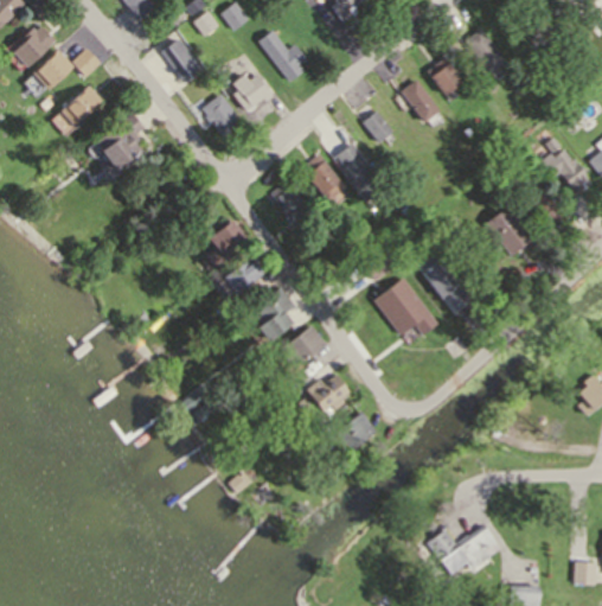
[(0,26),(0,0),(20,0),(23,2),(0,26)]
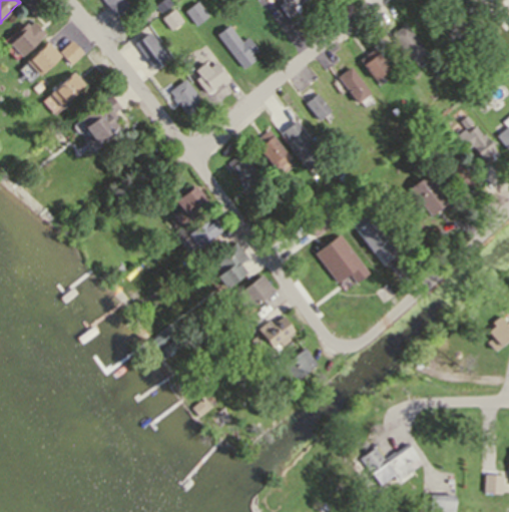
[(29,0),(43,0),(47,4),(34,16),(24,5),(29,0)]
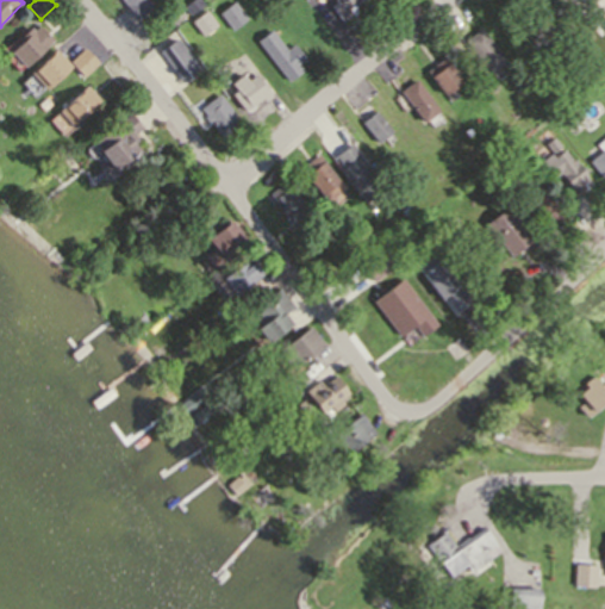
[(149,0),(155,7),(138,20),(122,0),(149,0)]
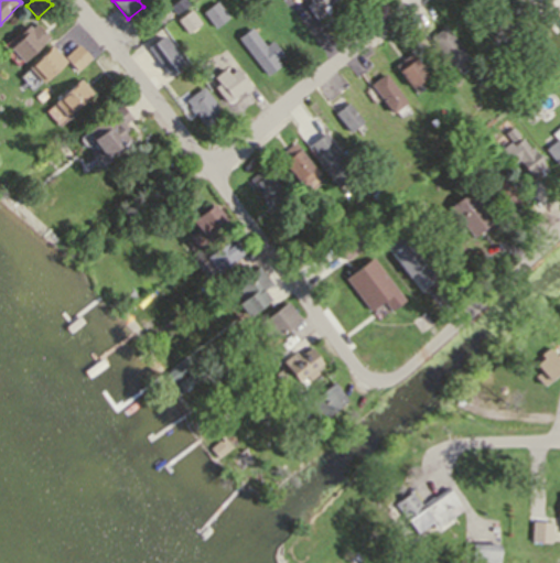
[(171,7),(180,0),(187,0),(191,4),(176,14),(171,7)]
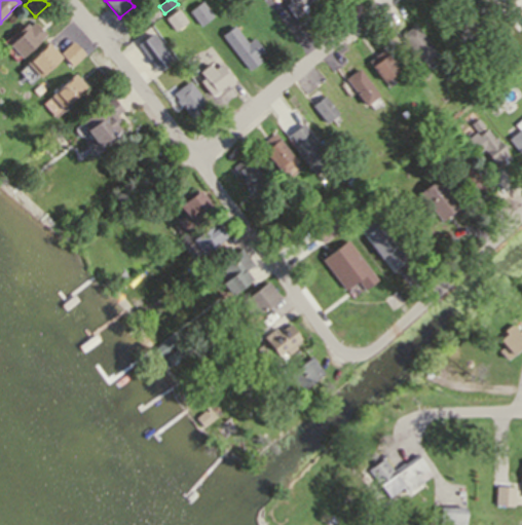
[(314,0),(303,9),(305,12),(296,20),(286,6),(292,0),(314,0)]
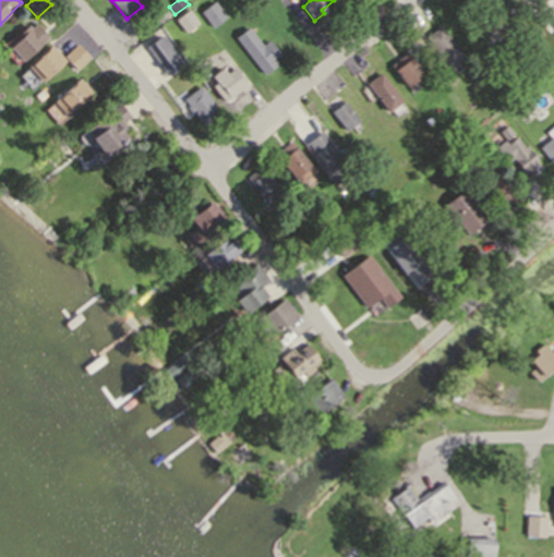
[(549,0),(529,0),(537,10),(549,0)]
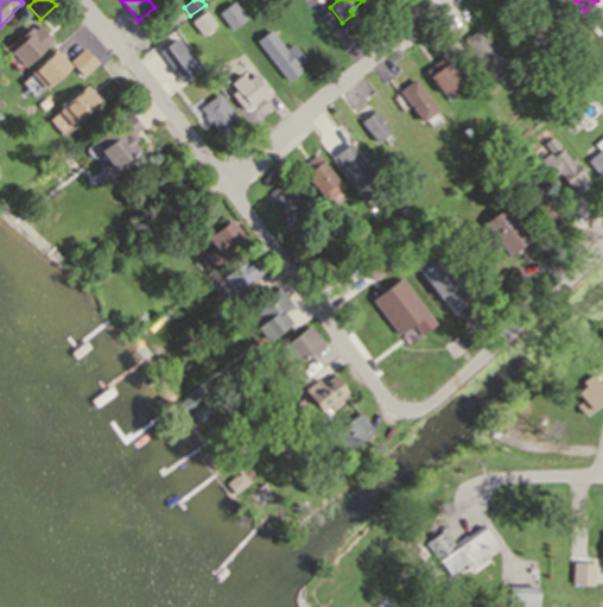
[(220,13),(235,2),(247,19),(233,30),(220,13)]
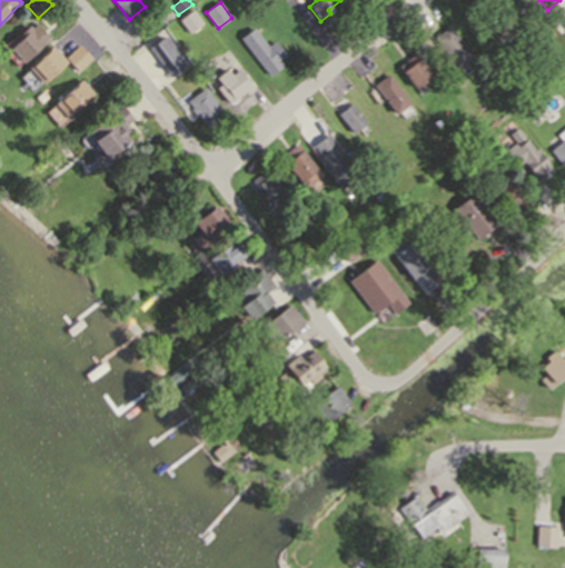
[(180,20),(194,10),(204,25),(190,35),(180,20)]
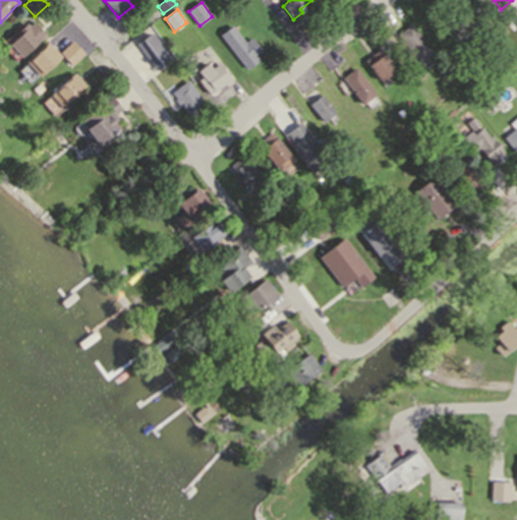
[(47,36),(23,58),(9,44),(20,34),(18,32),(27,22),(31,26),(35,22),(47,36)]
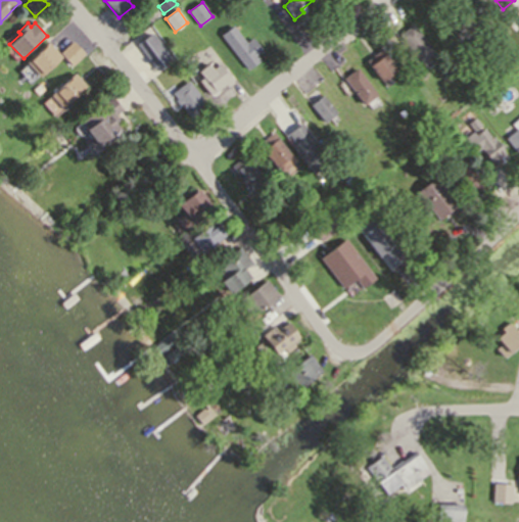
[(248,69),(222,35),(233,27),(246,43),(253,38),(264,52),(257,57),(260,60),(248,69)]
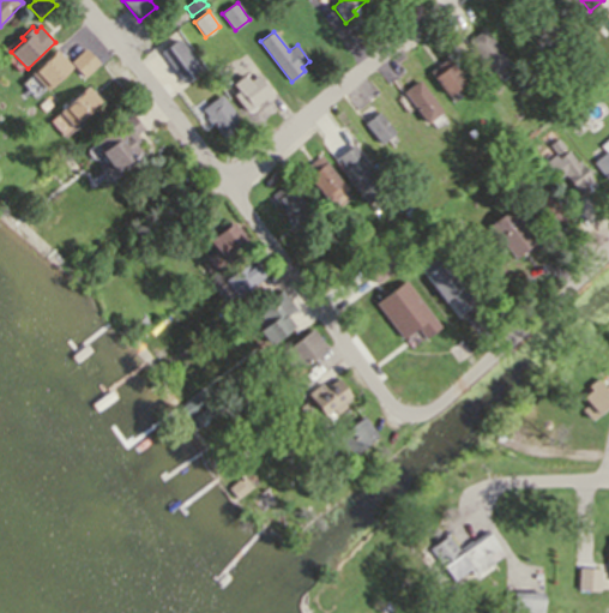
[(472,41),(486,31),(510,61),(496,71),(472,41)]
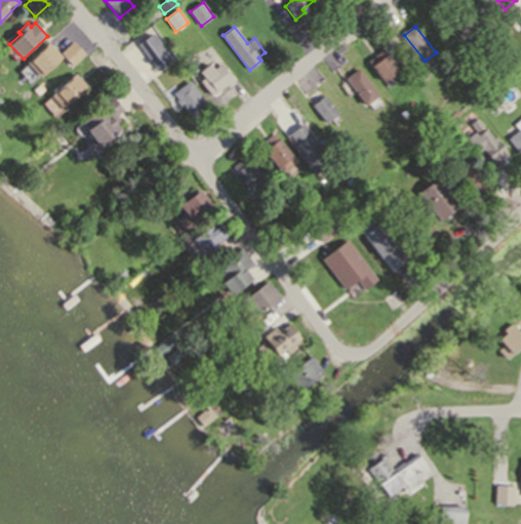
[(153,32),(172,59),(158,71),(137,42),(153,32)]
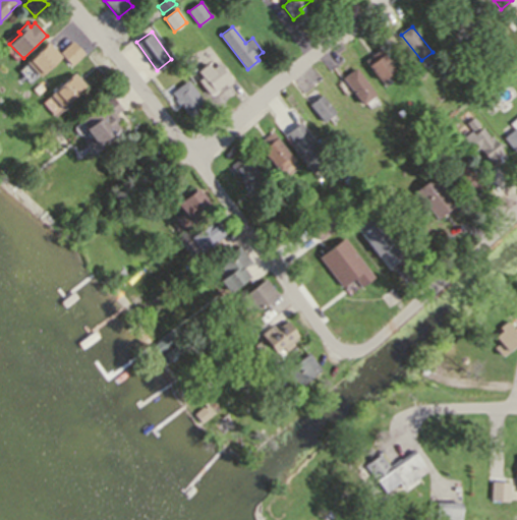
[(62,53),(73,42),(85,54),(73,65),(62,53)]
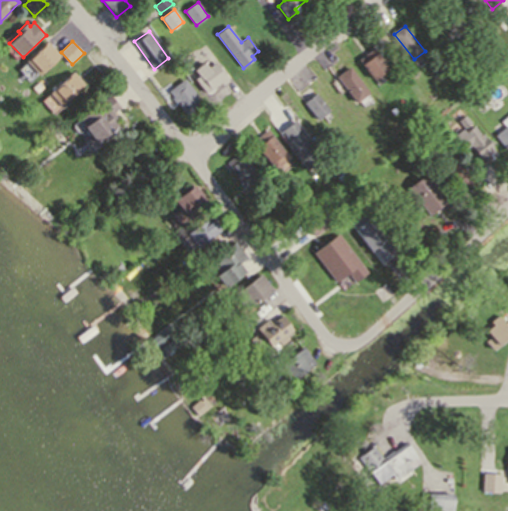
[(61,56),(37,77),(24,63),(48,42),(61,56)]
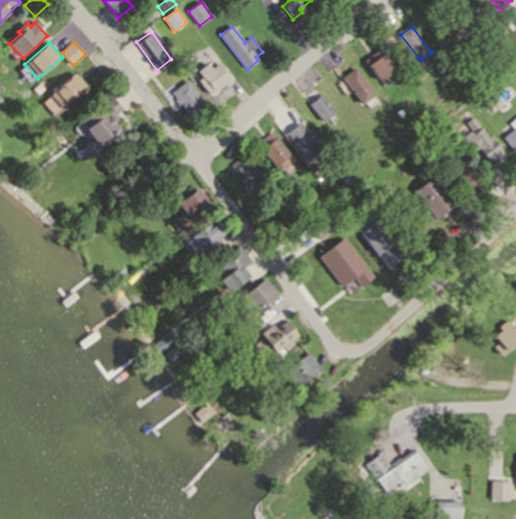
[(370,66),(385,54),(397,71),(382,82),(370,66)]
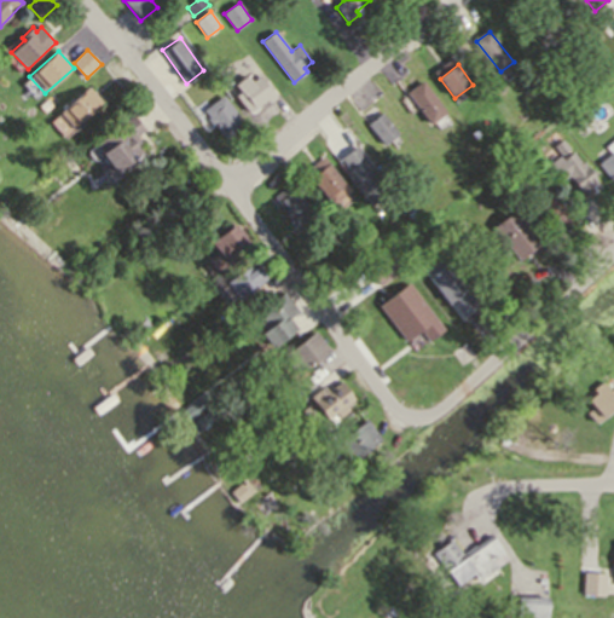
[(249,114),(236,96),(241,92),(236,84),(248,75),(253,82),(261,75),(274,94),(249,114)]
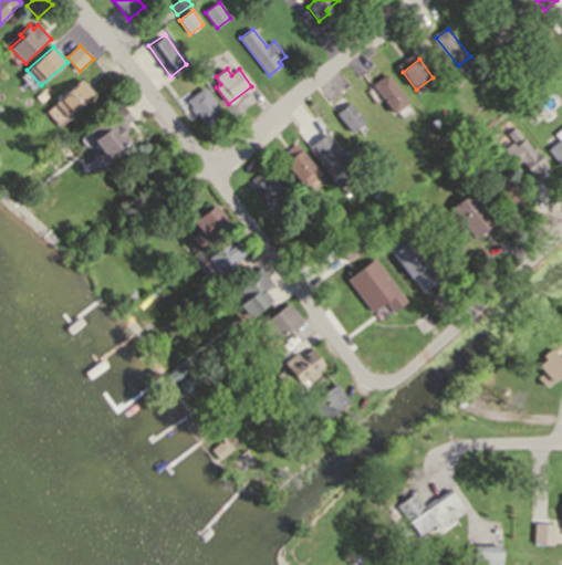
[(375,85),(389,75),(410,105),(396,115),(375,85)]
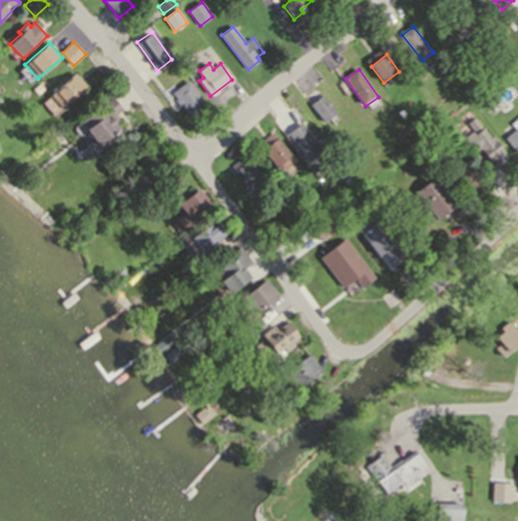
[(87,89),(56,116),(43,101),(73,73),(87,89)]
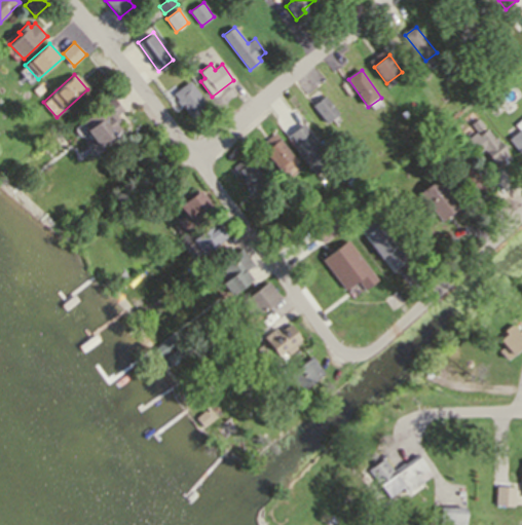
[(208,106),(191,118),(174,94),(190,81),(208,106)]
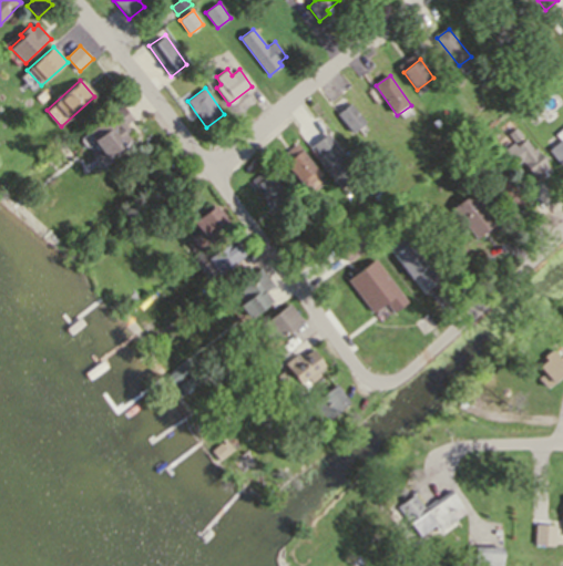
[(48,89),(53,96),(44,104),(38,96),(48,89)]
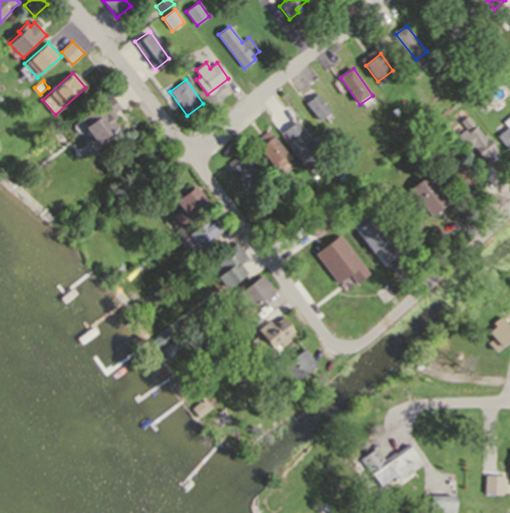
[(487,93),(491,98),(485,103),(480,98),(487,93)]
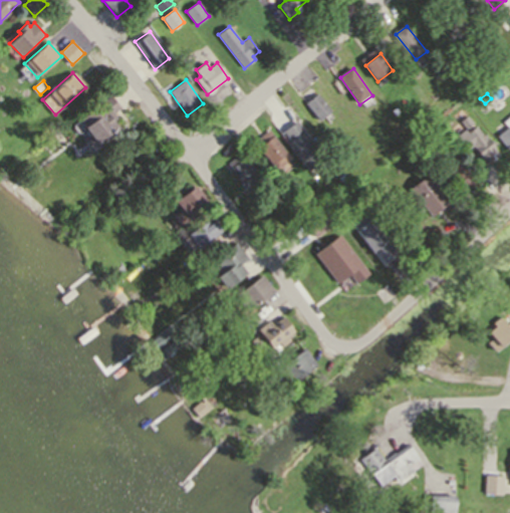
[(307,103),(319,94),(333,112),(320,121),(307,103)]
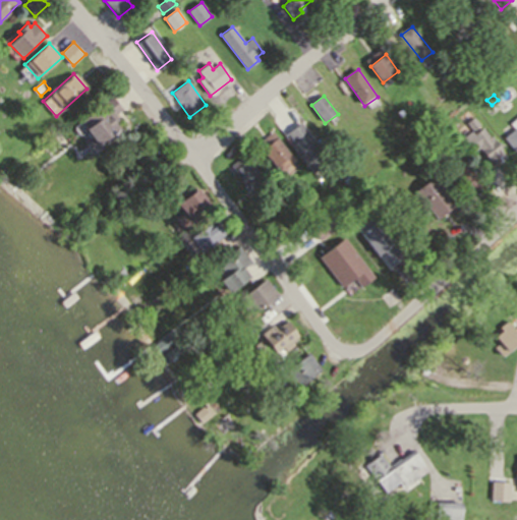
[(83,121),(113,97),(123,109),(115,116),(119,121),(115,124),(119,129),(102,143),(83,121)]
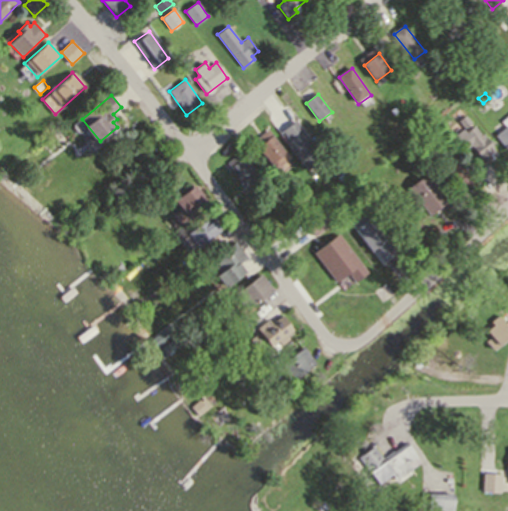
[(461,120),(467,115),(473,123),(467,128),(461,120)]
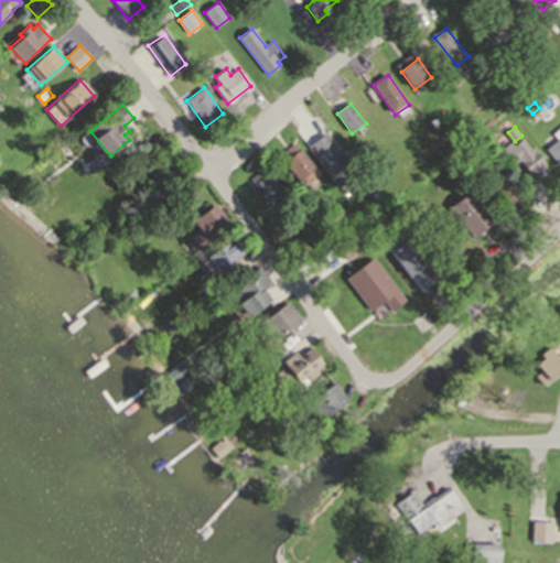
[(559,163),(548,150),(559,141),(559,139),(555,133),(559,129),(559,163)]
